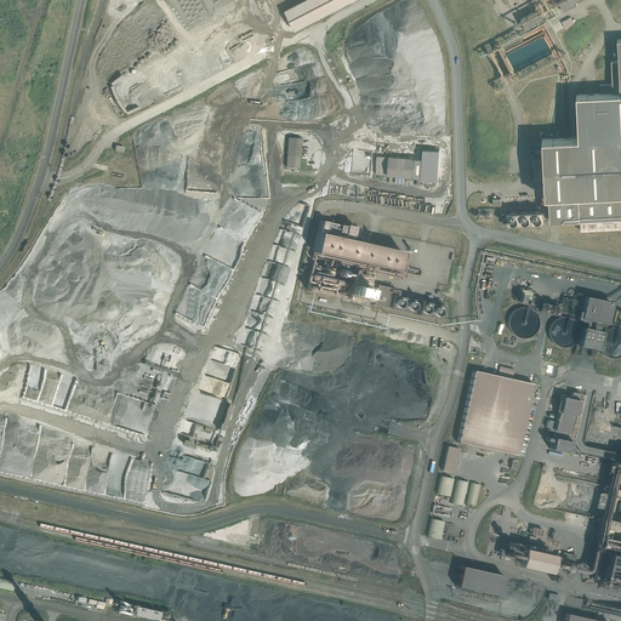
[(306,0),(285,11),(295,29),(351,0),(306,0)]
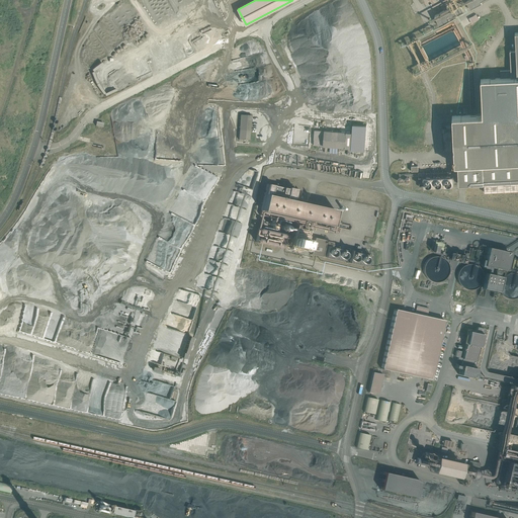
[(468,0),(465,2),(469,9),(482,3),(481,2),(484,0),(468,0)]
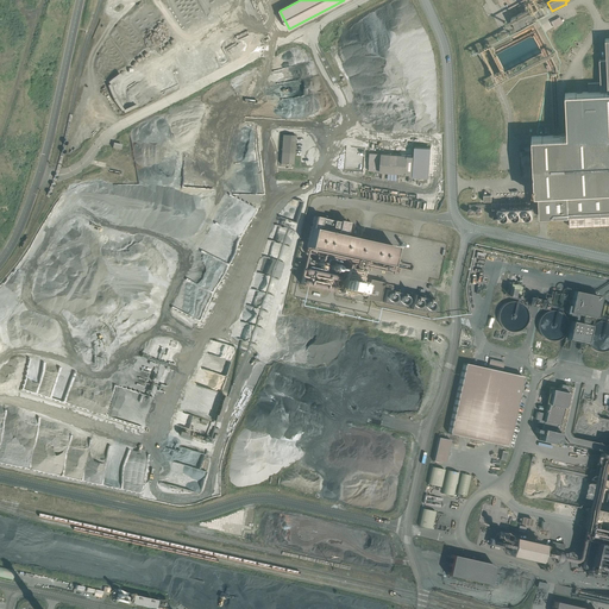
[(532,7),(510,18),(518,31),(537,20),(535,18),(545,13),(540,4),(533,7),(532,7)]
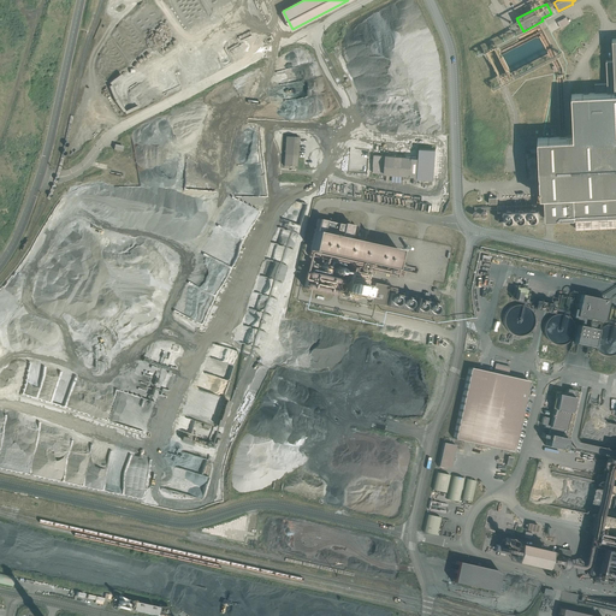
[(555,22),(549,25),(552,33),(558,29),(555,22)]
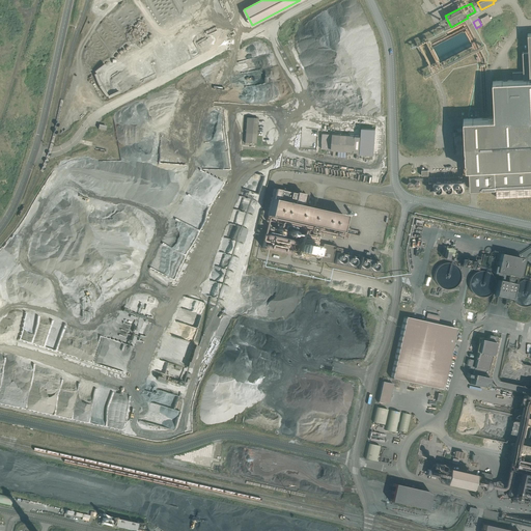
[(468,118),(464,118),(464,127),(464,132),(465,152),(465,155),(466,163),(466,167),(469,167),(469,173),(470,189),(476,188),(479,188),(480,188),(492,188),(493,188),(495,188),(498,187),(499,187),(503,187),(515,187),(530,185),(530,32),(528,33),(528,43),(528,52),(523,52),(522,52),(523,72),(512,72),(512,73),(512,74),(512,77),(512,80),(508,80),(502,80),(500,80),(493,81),(493,84),(493,86),(494,100),(495,117),(493,117),(488,117),(487,117),(483,117),(478,117),(475,118),(469,118),(468,118)]
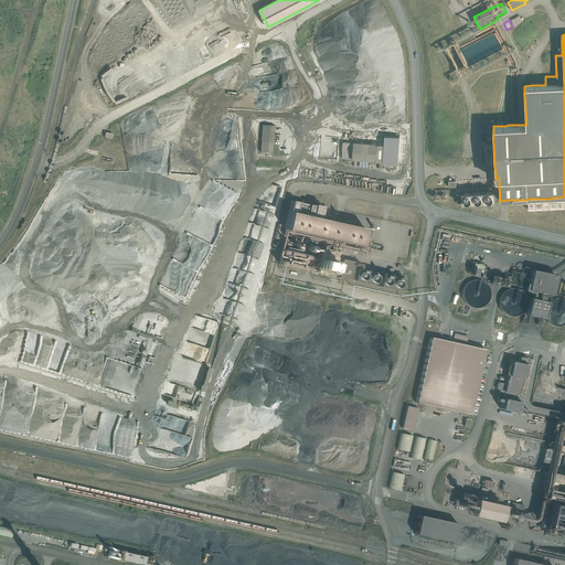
[(274,126),(262,125),(259,152),(272,152),(274,126)]
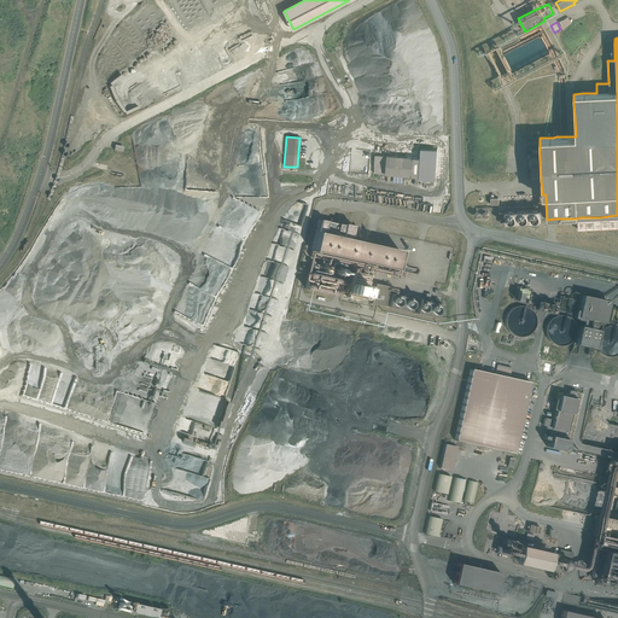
[(386,156),(374,155),(374,165),(374,173),(419,176),(419,179),(435,180),(437,149),(421,147),(420,158),(386,156)]
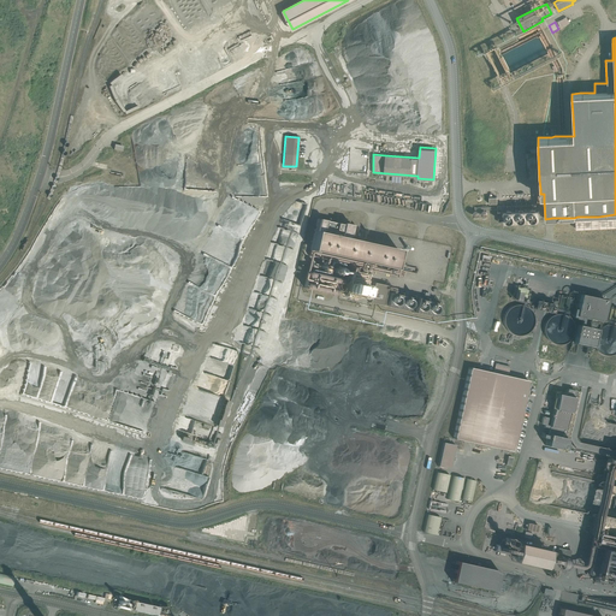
[(537,207),(497,209),(498,221),(511,221),(516,221),(539,220),(539,207),(537,207)]
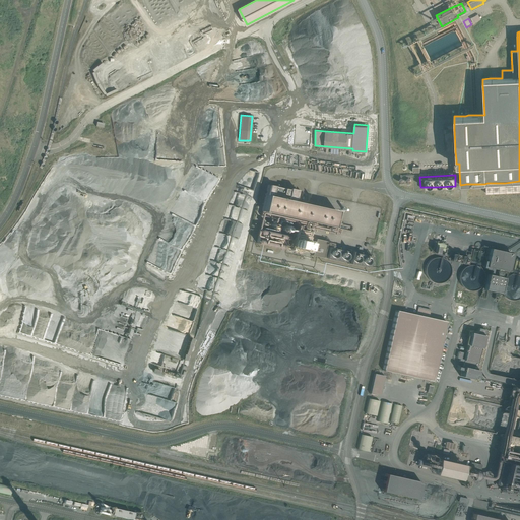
[(267,185),(260,215),(262,216),(308,226),(329,232),(331,232),(331,231),(332,224),(334,218),(336,210),(322,207),(307,204),(306,203),(298,202),(300,192),(282,188),(279,187),(278,187),(275,186),(274,186),(271,186),(267,185)]
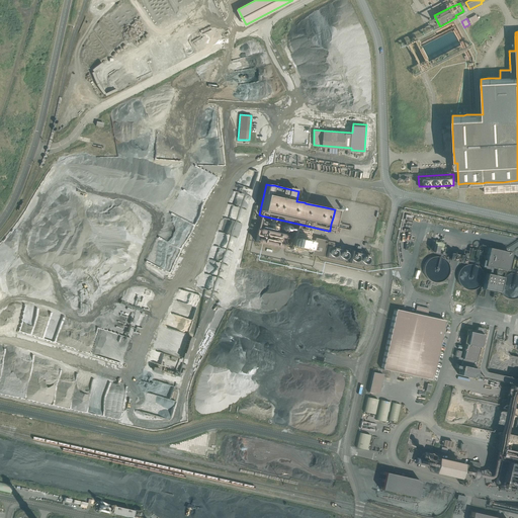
[(281,233),(258,228),(255,242),(278,247),(281,233)]
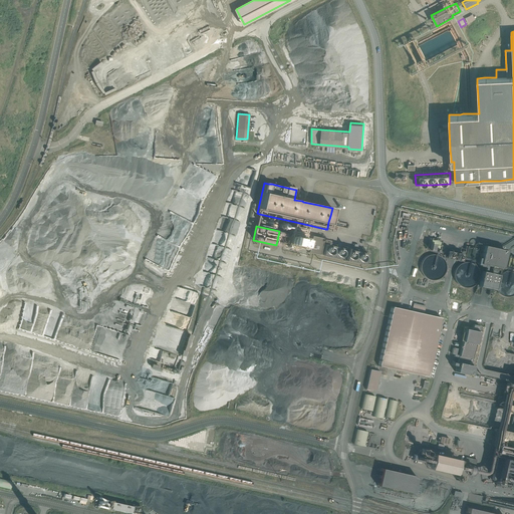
[(299,247),(302,237),(293,235),(294,233),(295,233),(296,230),(292,229),(288,229),(285,243),(299,247)]
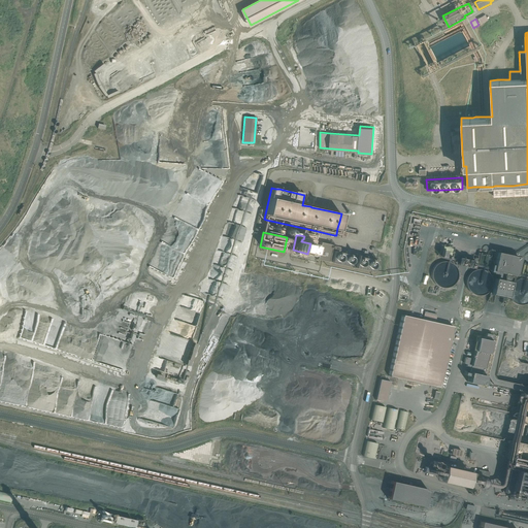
[(331,244),(320,242),(316,259),(374,272),(377,260),(331,249),(331,244)]
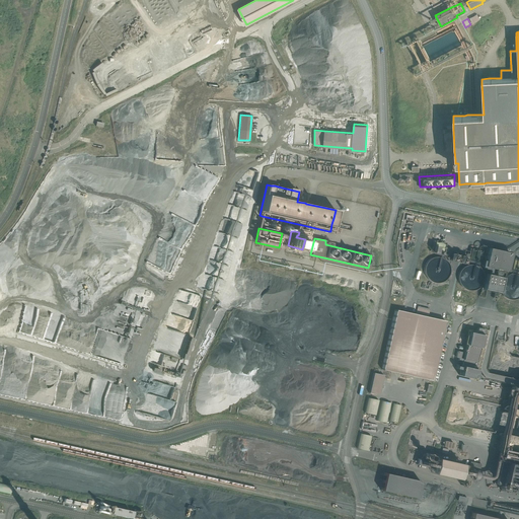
[(434,240),(433,246),(431,252),(442,254),(445,242),(434,240)]
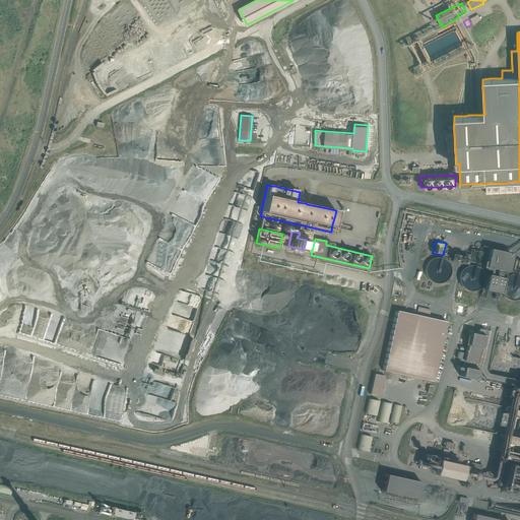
[(511,253),(489,248),(484,266),(507,271),(511,253)]
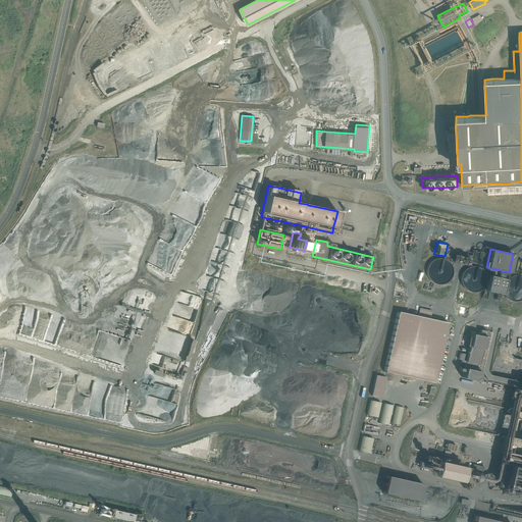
[(472,250),(471,256),(470,262),(480,264),(482,258),(483,252),(472,250)]
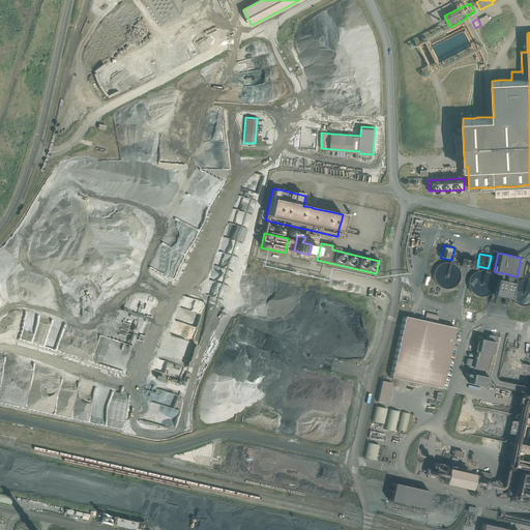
[(463,267),(471,268),(472,269),(474,269),(475,261),(474,261),(473,260),(459,257),(458,265),(463,267)]
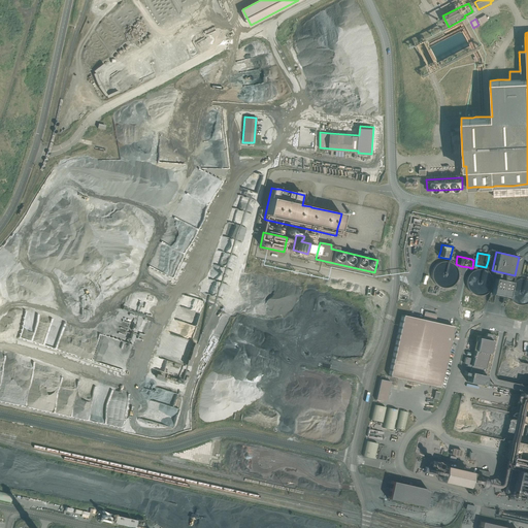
[(457,273),(457,271),(456,268),(455,266),(453,264),(452,263),(449,261),(447,260),(444,260),(441,260),(439,261),(436,262),(434,264),(433,265),(431,268),(430,270),(430,273),(430,275),(431,277),(432,281),(434,283),(435,285),(438,286),(440,287),(443,287),(446,287),(449,286),(451,285),(453,283),(455,281),(456,278),(457,275),(457,273)]
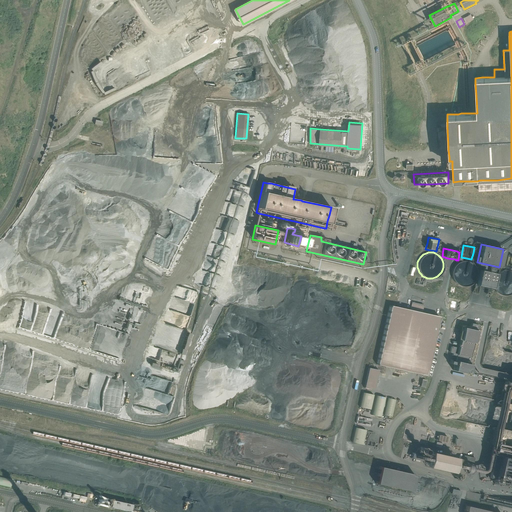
[(476,273),(476,270),(475,268),(474,266),(473,264),(472,263),(470,262),(468,261),(465,260),(463,260),(461,260),(459,261),(457,262),(455,264),(453,266),(452,268),(451,270),(451,273),(451,275),(452,277),(453,280),(454,282),(456,283),(458,284),(460,285),(463,286),(465,285),(468,285),(470,284),(472,282),(474,280),(475,278),(476,276),(476,273)]
